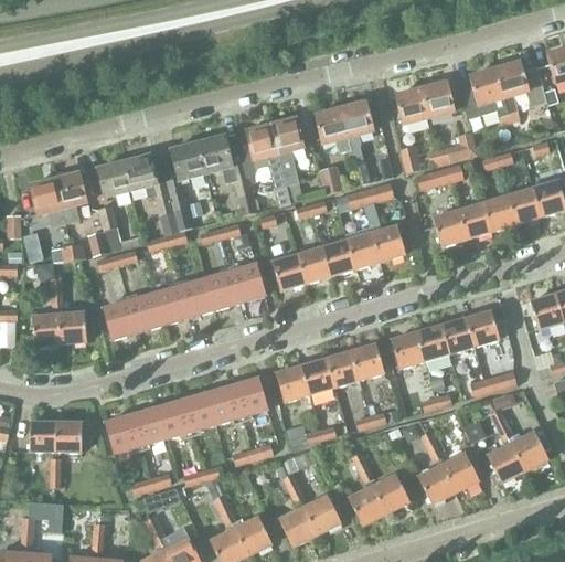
[(554,83),(564,80),(564,49),(546,54),(554,83)]
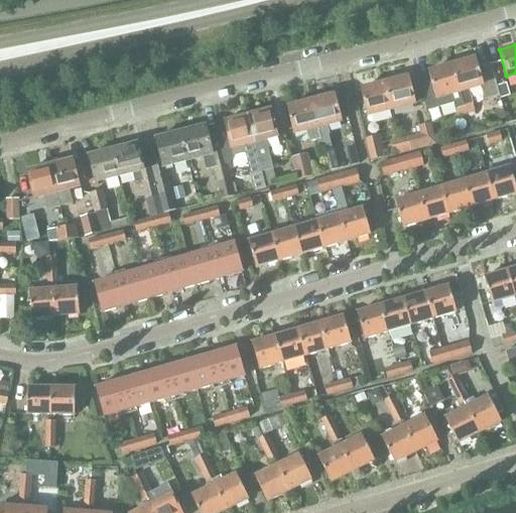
[(463,60),(452,63),(466,112),(475,109),(468,87),(481,84),(485,97),(499,93),(496,85),(490,61),(478,66),(476,56),(473,57),(470,53),(463,55),(463,60)]
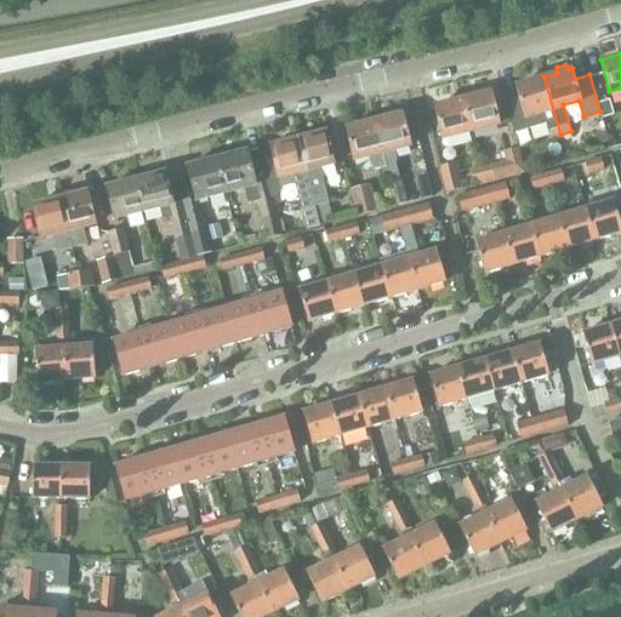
[(560,135),(543,76),(516,85),(518,96),(505,100),(513,130),(528,125),(525,115),(542,110),(546,121),(551,137),(560,135)]
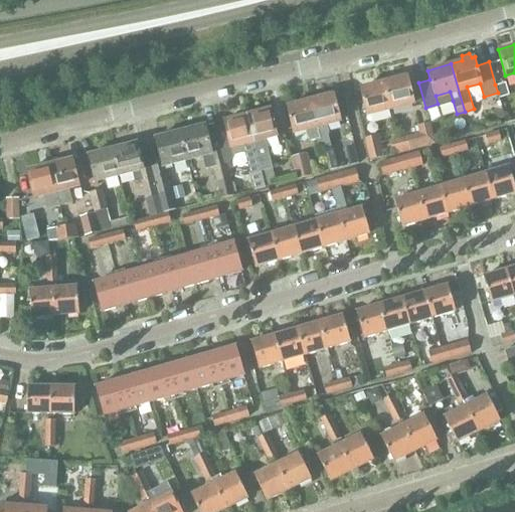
[(408,75),(384,81),(390,107),(414,101),(408,75)]
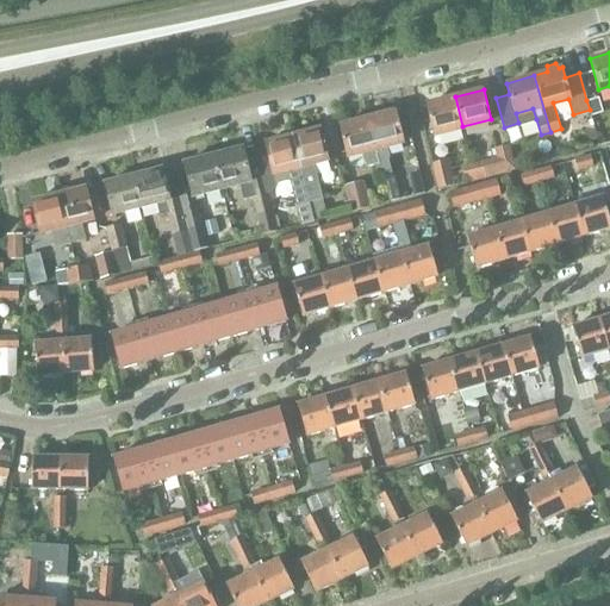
[(462,126),(455,97),(427,104),(434,133),(462,126)]
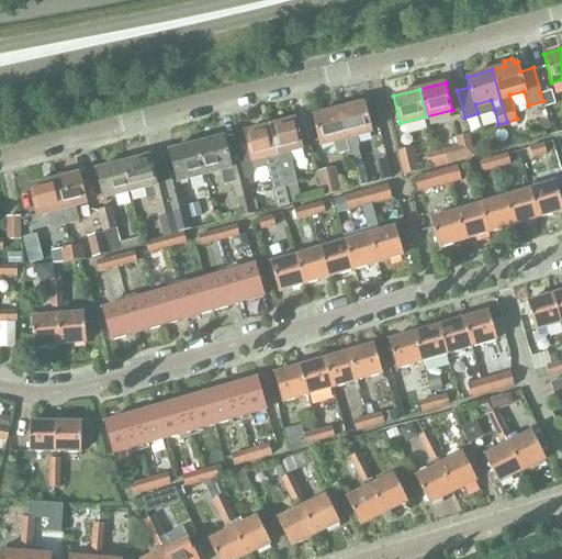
[(550,89),(540,92),(543,101),(544,104),(553,101),(550,89)]
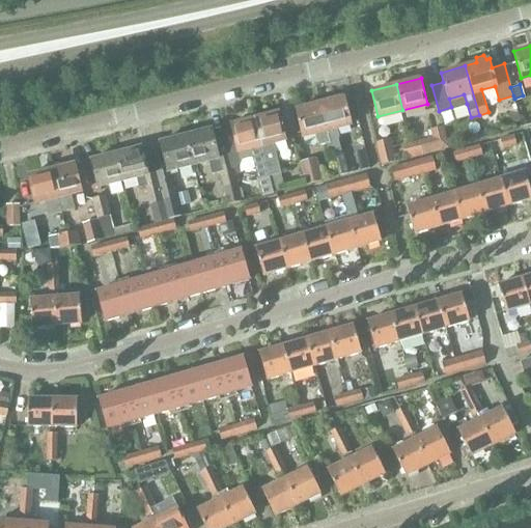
[(330,140),(329,141),(332,151),(342,148),(336,127),(352,122),(344,95),(319,102),(327,129),(330,140)]
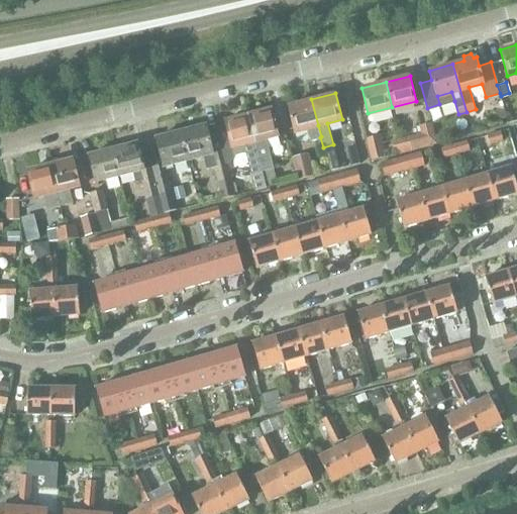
[(310,139),(320,137),(321,136),(318,125),(311,99),(287,105),(294,131),(307,128),(310,139)]
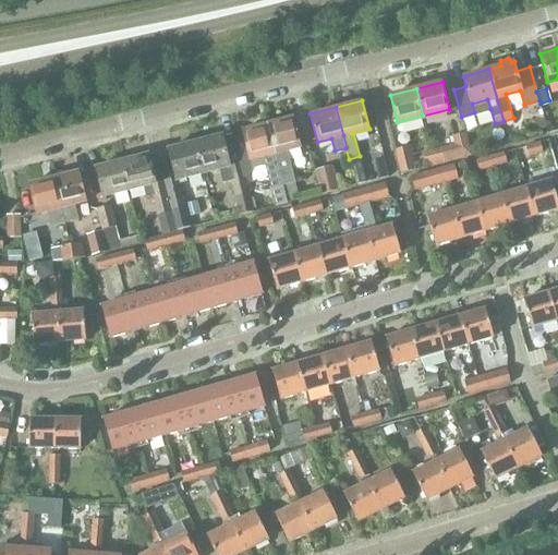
[(294,117),(268,123),(278,161),(279,160),(283,176),(281,176),(283,183),(295,180),(287,148),(301,145),(294,117)]
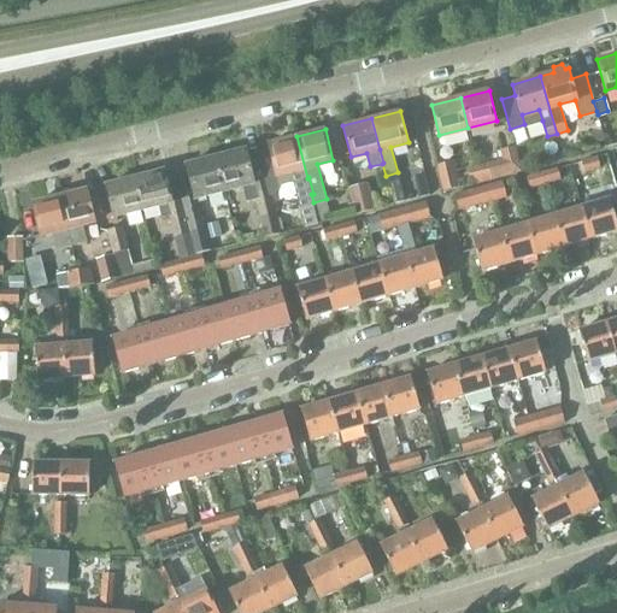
[(307,178),(297,136),(286,140),(281,136),(272,139),(270,143),(268,143),(278,184),(294,180),(305,224),(318,222),(318,220),(313,202),(311,194),(313,194),(309,177),(307,178)]
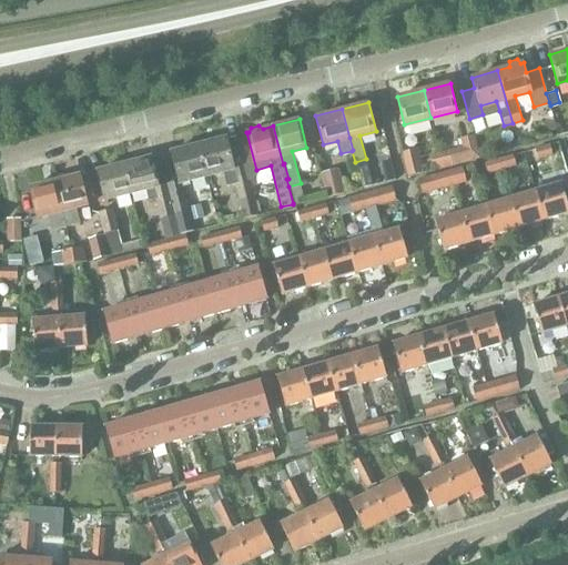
[(463,145),(439,151),(443,165),(479,157),(474,133),(460,137),(463,145)]
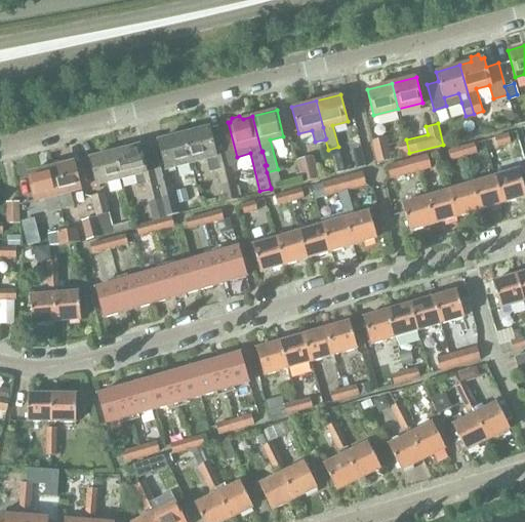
[(186,132),(184,132),(191,162),(215,156),(223,184),(227,200),(238,197),(226,150),(215,152),(209,126),(197,129),(196,125),(185,128),(186,132)]
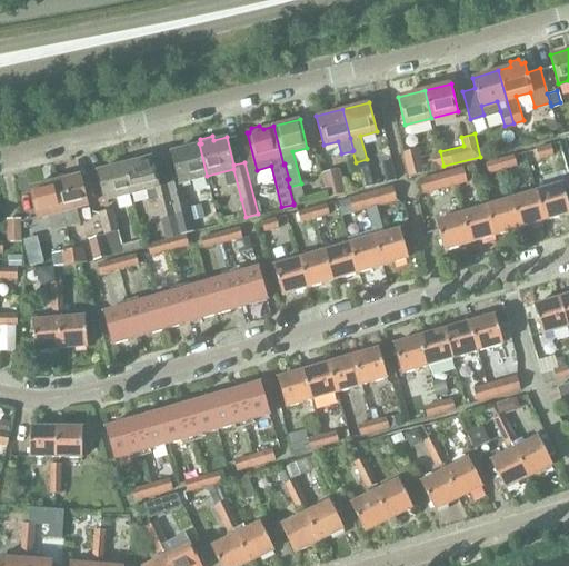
[(553,152),(550,142),(536,147),(539,157),(553,152)]
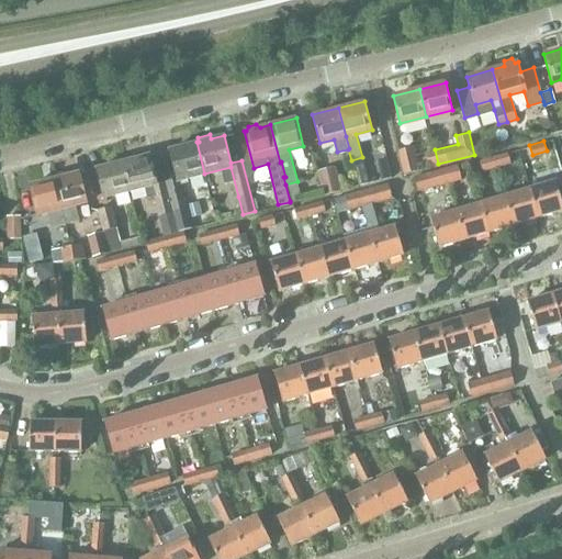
[(204,174),(197,142),(169,149),(177,178),(165,180),(178,230),(190,226),(188,214),(184,201),(181,187),(180,187),(179,180),(204,174)]
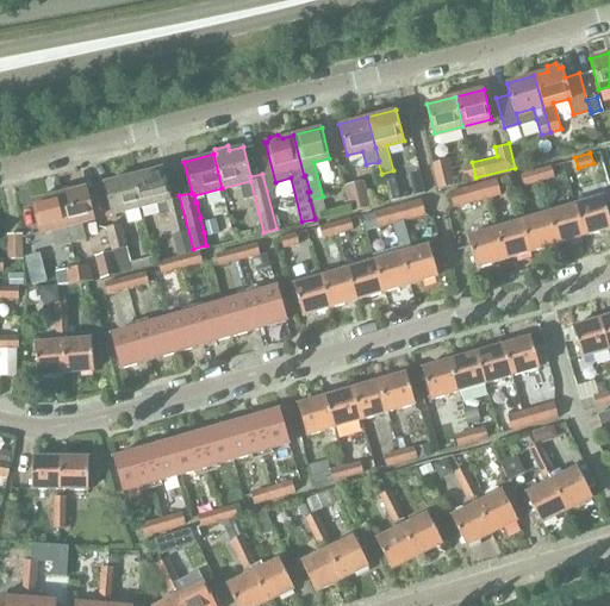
[(431,161),(439,187),(453,183),(446,157),(431,161)]
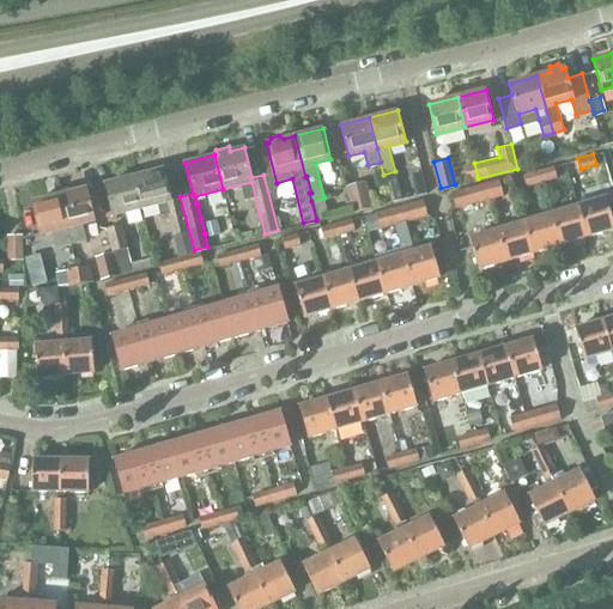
[(478,178),(474,163),(463,165),(468,181),(478,178)]
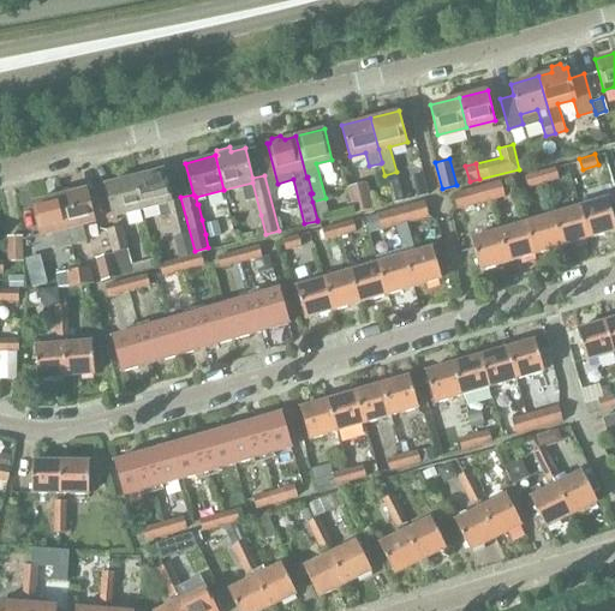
[(555,166),(539,171),(543,181),(559,177),(555,166)]
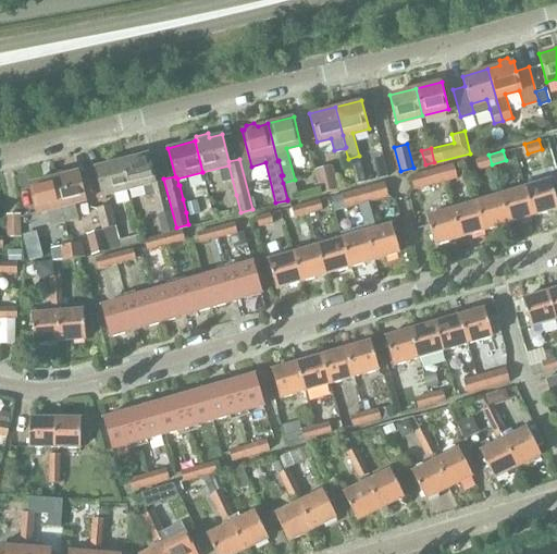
[(122,159),(128,188),(144,184),(146,194),(152,193),(158,212),(170,210),(163,179),(155,181),(148,152),(122,159)]
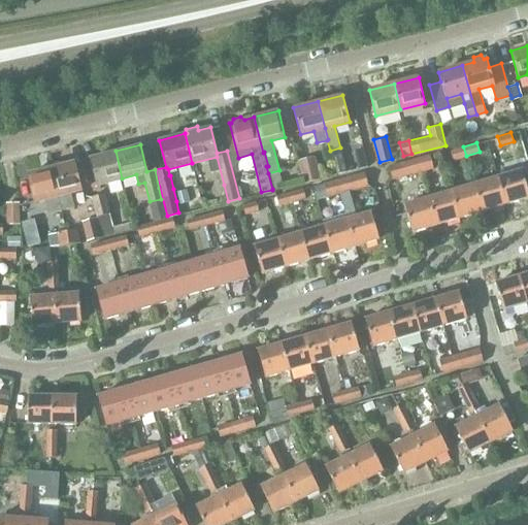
[(366,165),(361,144),(355,146),(359,166),(366,165)]
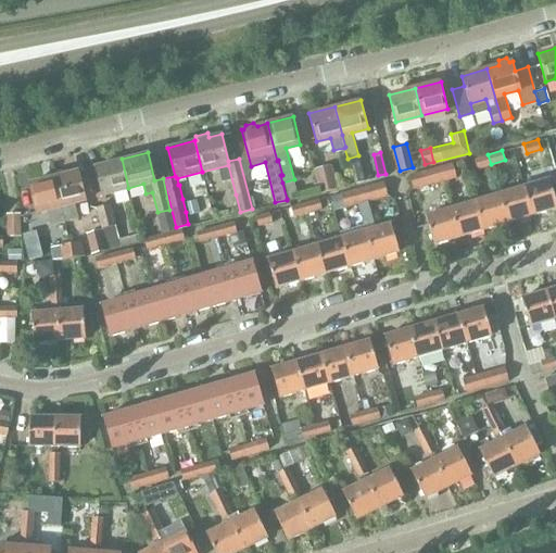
[(491,164),(488,154),(475,158),(477,167),(491,164)]
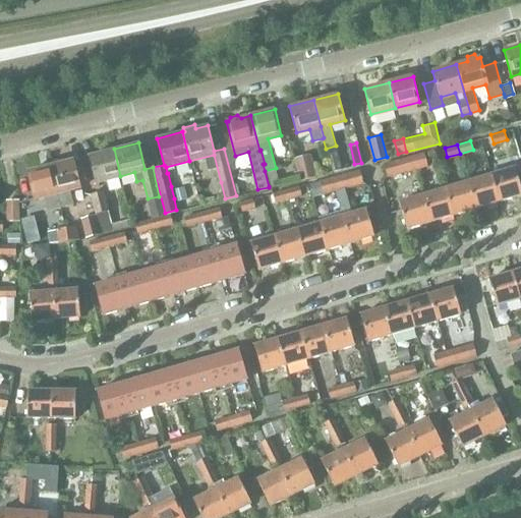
[(336,147),(328,149),(333,170),(341,168),(336,147)]
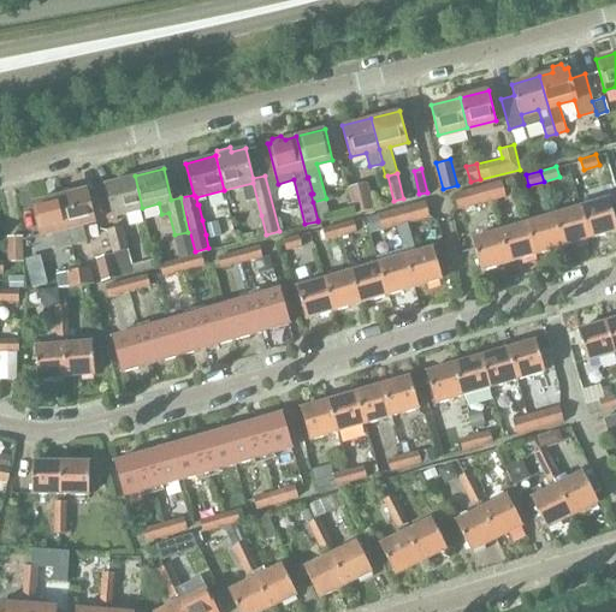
[(113,215),(142,208),(135,176),(105,184),(113,215)]
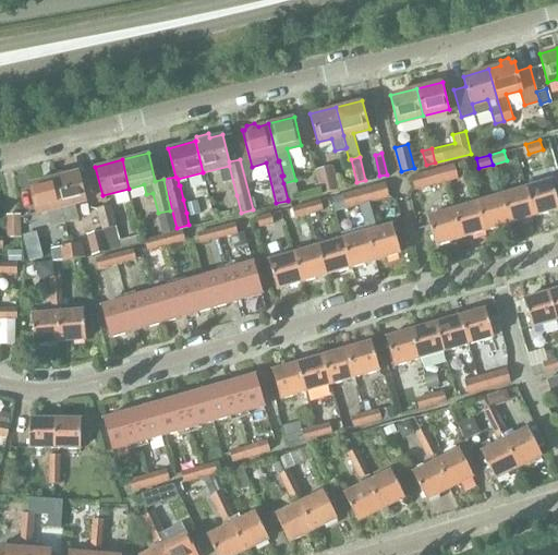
[(453,163),(439,166),(444,180),(458,177),(453,163)]
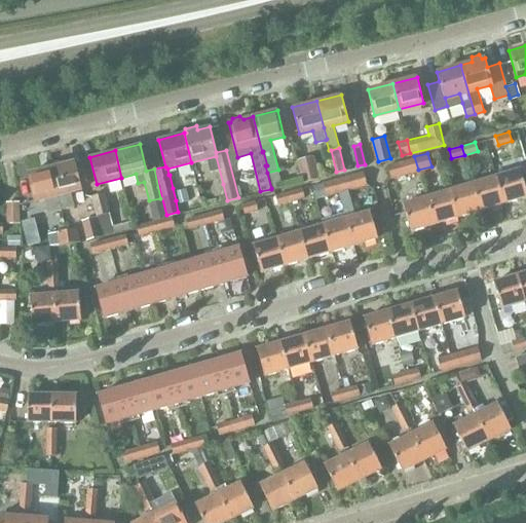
[(297,158),(303,181),(318,177),(312,154),(297,158)]
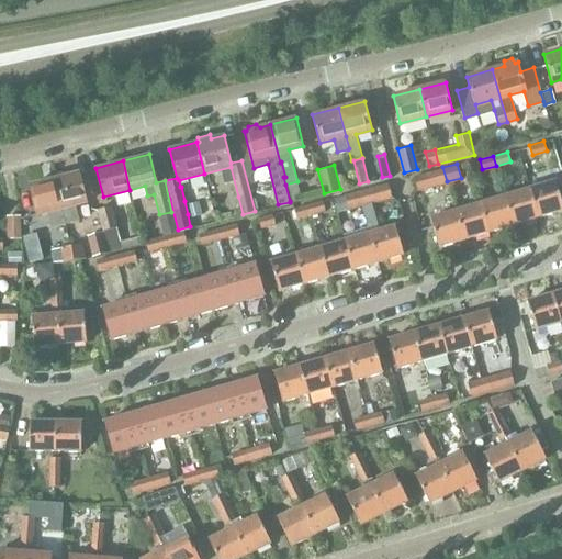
[(447,181),(442,167),(414,176),(417,189),(447,181)]
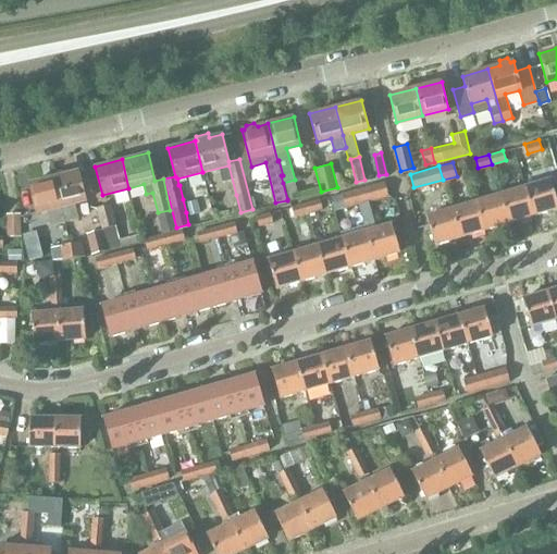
[(78,171),(53,177),(64,220),(77,217),(74,202),(86,199),(78,171)]
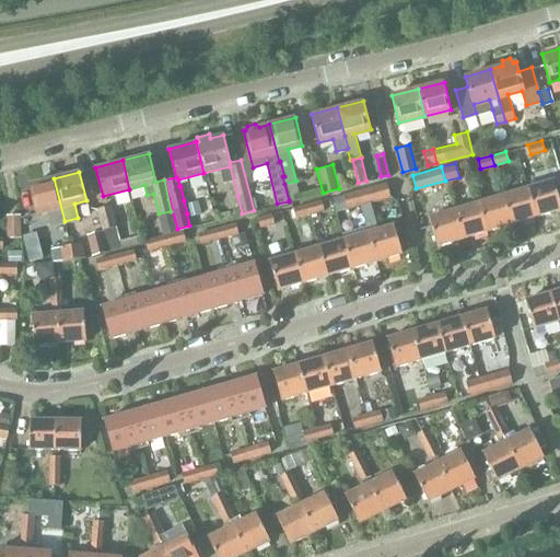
[(65,221),(54,178),(28,184),(36,213),(48,210),(51,224),(65,221)]
